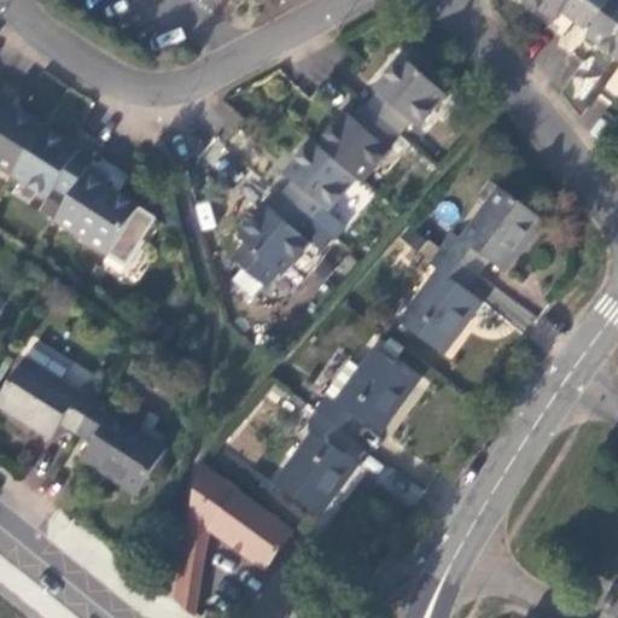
[(561,10),(573,19),(587,0),(528,0),(553,19),(561,10)]
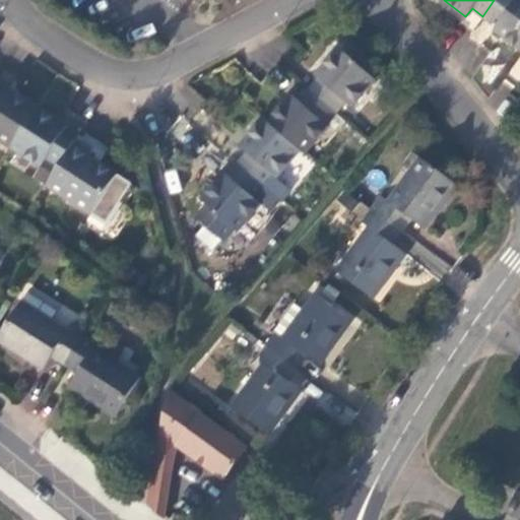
[(494,29),(519,49),(519,0),(494,0),(482,16),(497,25),(494,29)]
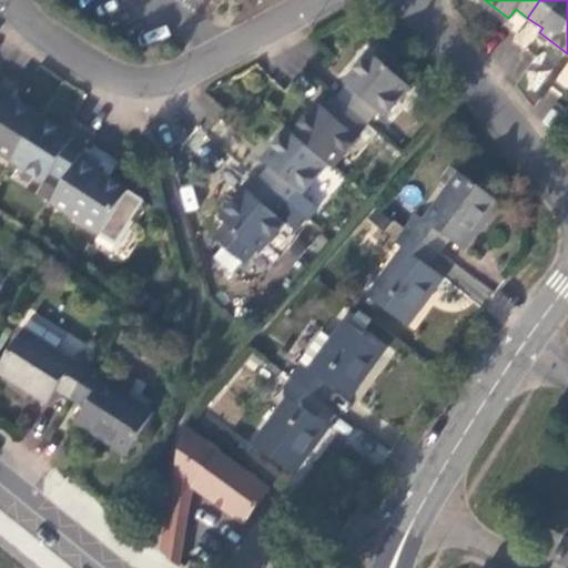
[(346,87),(336,99),(364,123),(374,111),(382,118),(407,87),(371,52),(343,83),(346,87)]
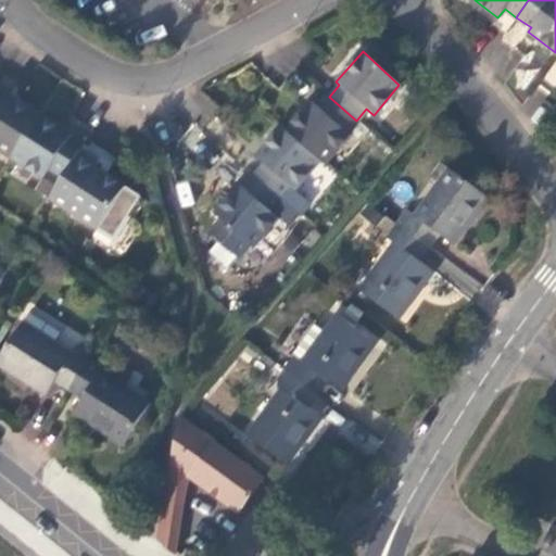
[(2,96),(0,95),(0,150),(10,156),(37,115),(3,93),(2,96)]
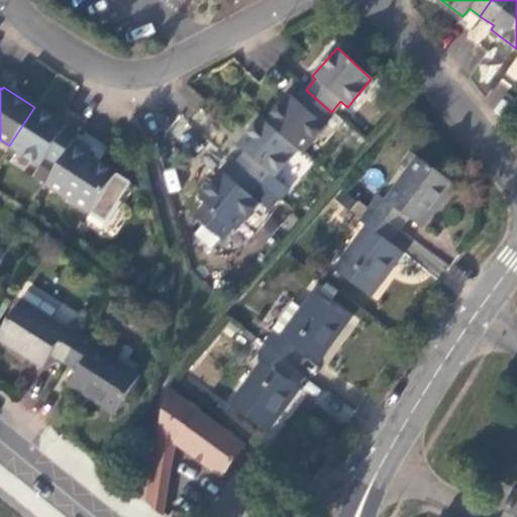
[(266,122),(297,148),(301,152),(324,124),(322,122),(331,112),(306,90),(296,100),(290,94),(266,122)]
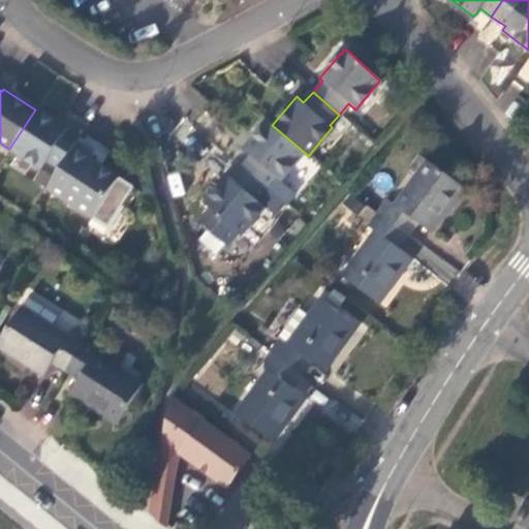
[(66,128),(35,110),(9,149),(40,169),(44,164),(56,172),(70,148),(76,138),(64,131),(66,128)]
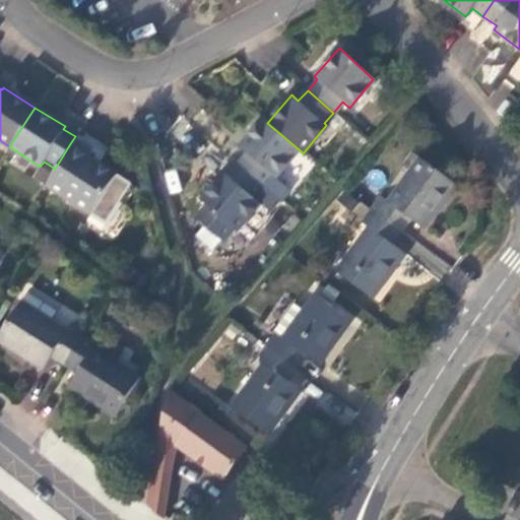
[(246,152),(237,164),(264,187),(272,176),(274,178),(299,149),(267,123),(263,119),(238,146),(246,152)]
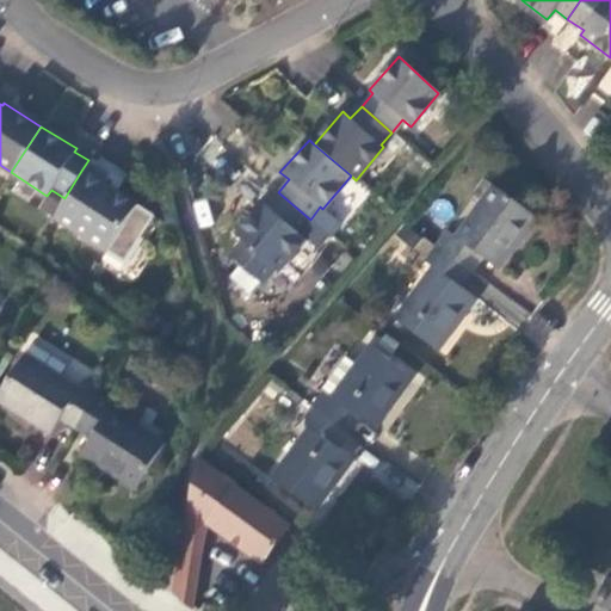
[(106,172),(88,160),(81,171),(65,198),(53,217),(106,251),(107,250),(124,260),(153,216),(100,183),(106,172)]
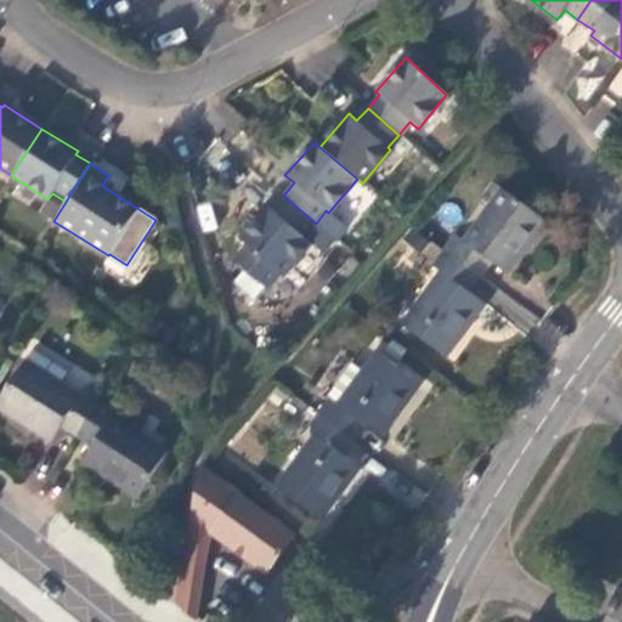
[(441,249),(480,277),(490,263),(504,273),(544,219),(490,181),(479,198),(487,204),(461,239),(452,235),(441,249)]
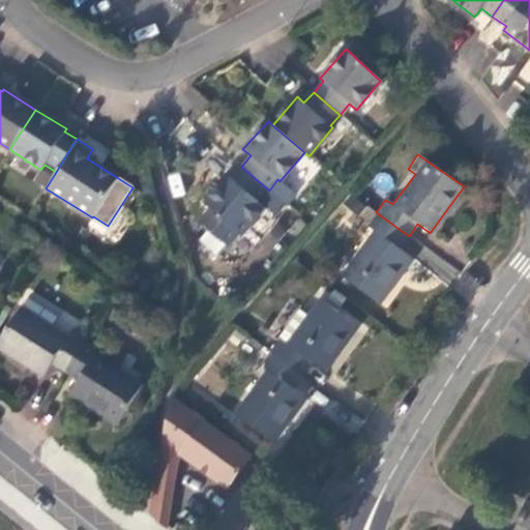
[(269,190),(241,167),(231,177),(228,175),(203,204),(239,235),(264,206),(259,202),(269,190)]
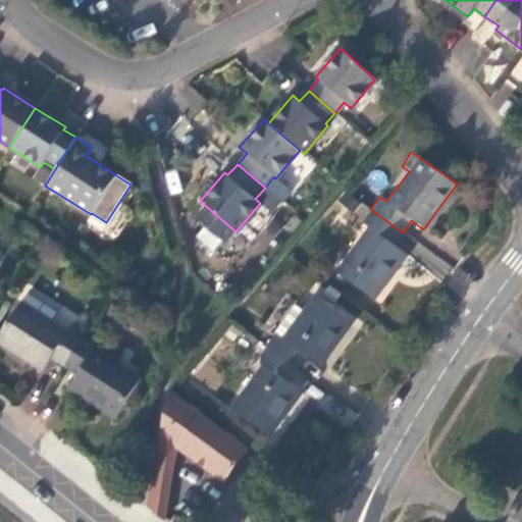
[(394,245),(403,232),(370,209),(360,222),(367,226),(335,272),(373,299),(406,254),(394,245)]
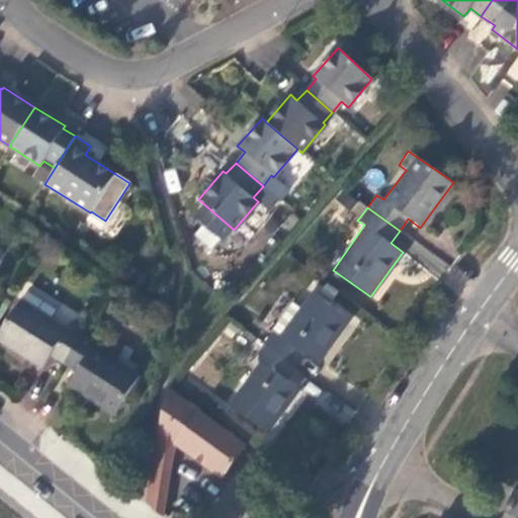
[(439,274),(447,264),(415,240),(408,250),(439,274)]
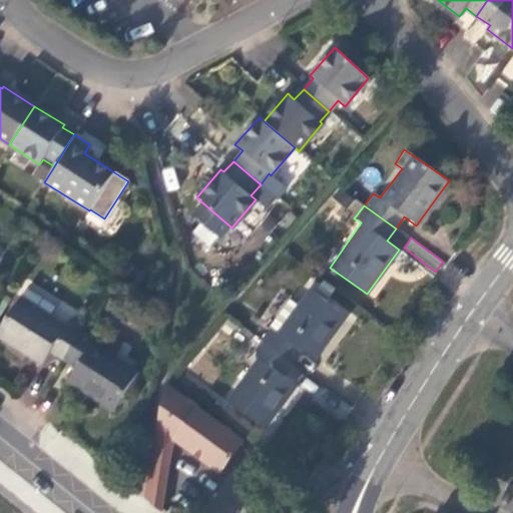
[(260,341),(292,363),(302,351),(314,360),(347,316),(311,289),(299,305),(288,297),(268,325),(271,326),(260,341)]
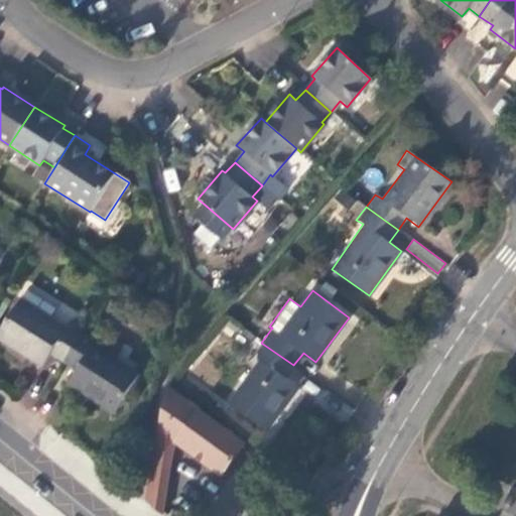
[(61,362),(84,328),(71,319),(65,327),(19,297),(0,328),(0,339),(42,365),(49,354),(61,362)]
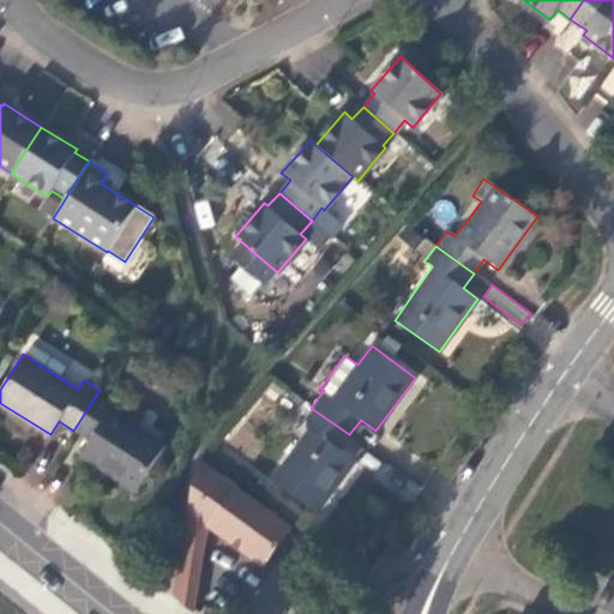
[(115,401),(100,390),(73,431),(90,441),(80,455),(136,489),(164,444),(110,409),(115,401)]
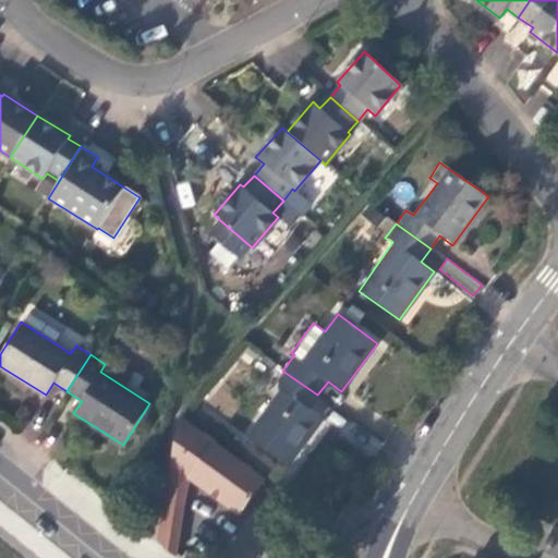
[(307,408),(317,395),(282,371),(274,384),(281,390),(247,437),(288,466),(323,419),(307,408)]
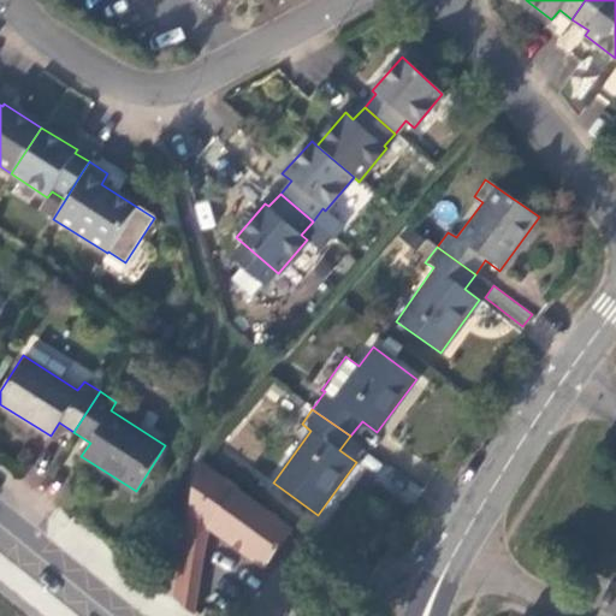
[(294,529),(200,461),(173,597),(195,615),(212,528),(265,567),(294,529)]
